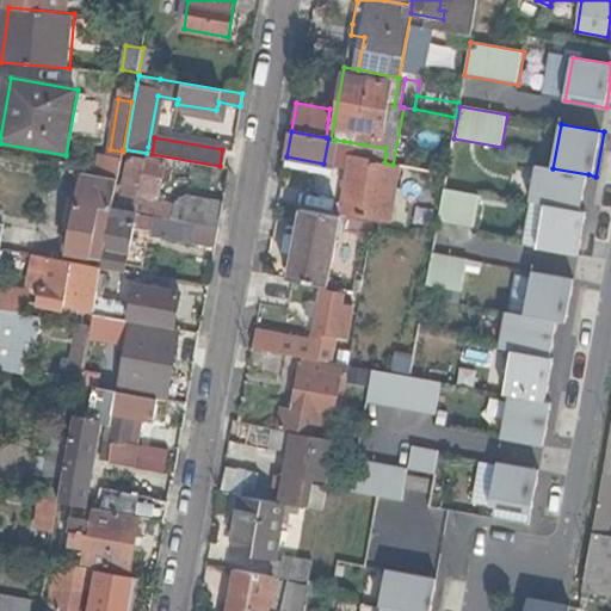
[(328,139),(323,164),(329,165),(335,140),(331,139),(328,139)]
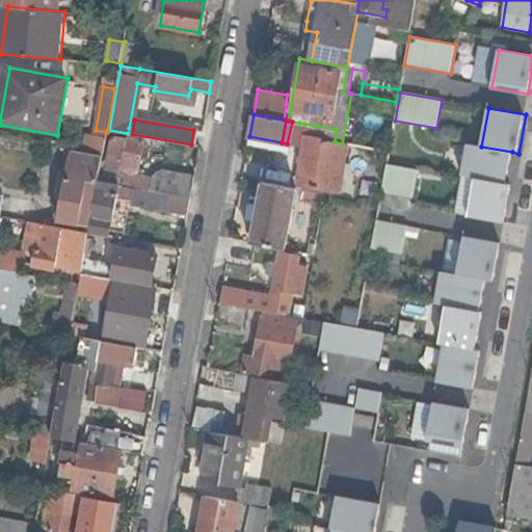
[(315,131),(336,134),(336,129),(316,126),(315,131)]
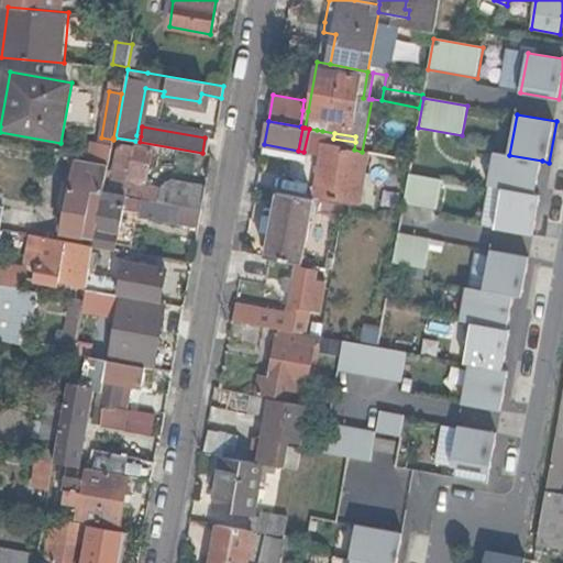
[(121,142),(134,145),(135,141),(116,138),(113,138),(113,140),(112,145),(120,147),(121,142)]
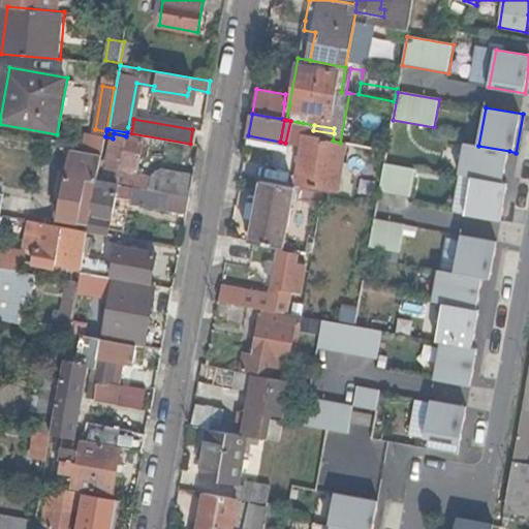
[(143,139),(126,136),(114,133),(113,138),(112,139),(107,161),(101,159),(97,180),(114,183),(116,172),(131,174),(132,166),(137,167),(143,139)]
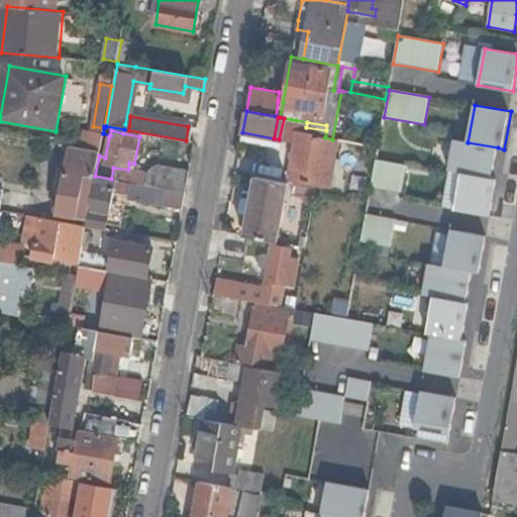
[(329,186),(337,140),(332,139),(325,137),(314,136),(314,133),(299,130),(289,179),(329,186)]
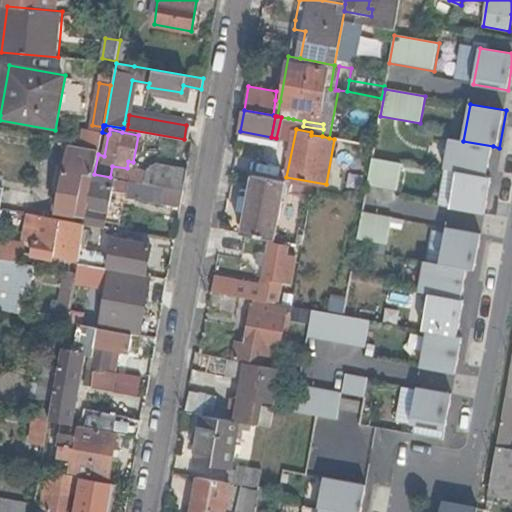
[(463,141),(450,139),(445,169),(458,172),(488,177),(493,146),(463,141)]
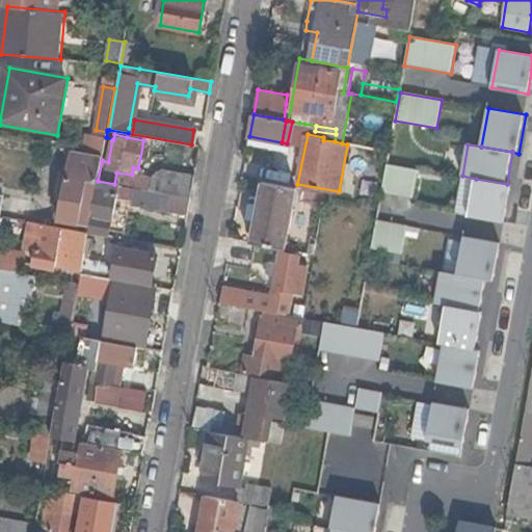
[(80,225),(89,228),(98,182),(98,181),(102,160),(102,156),(69,151),(56,223),(80,227),(80,225)]
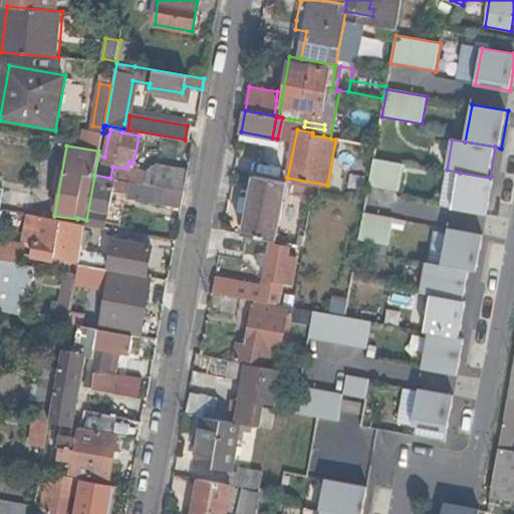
[(405,166),(373,160),(369,188),(400,193),(405,166)]
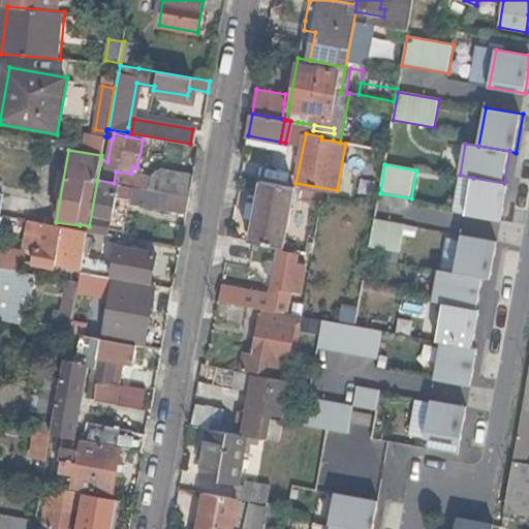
[(163,173),(160,190),(189,195),(192,179),(192,178),(163,173)]
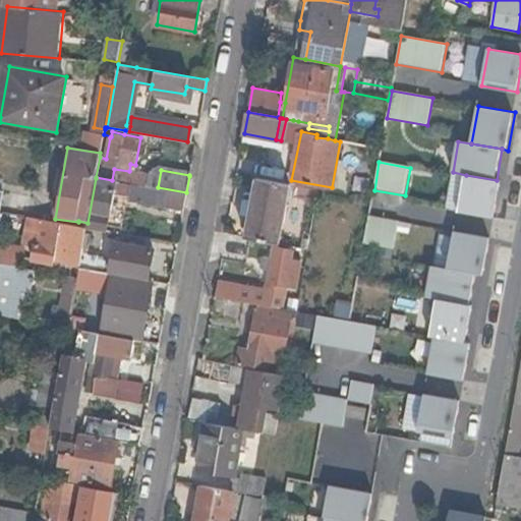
[(497,180),(466,175),(459,212),(496,219),(502,180),(497,180)]
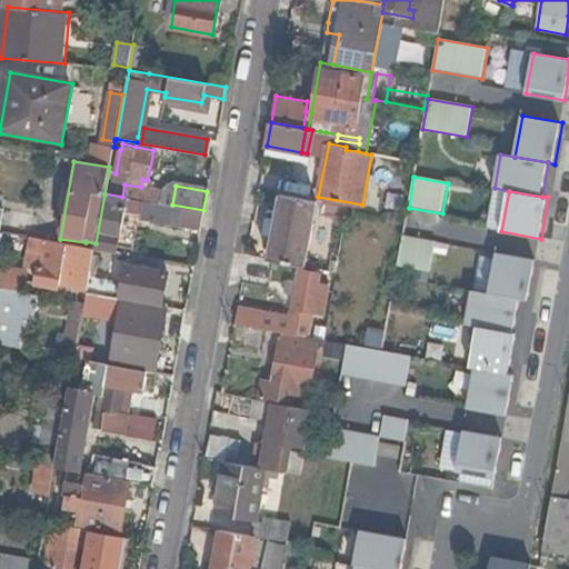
[(125,205),(126,198),(122,197),(105,193),(105,195),(96,243),(95,247),(96,247),(116,251),(119,233),(120,235),(122,227),(125,212),(126,206),(125,205)]
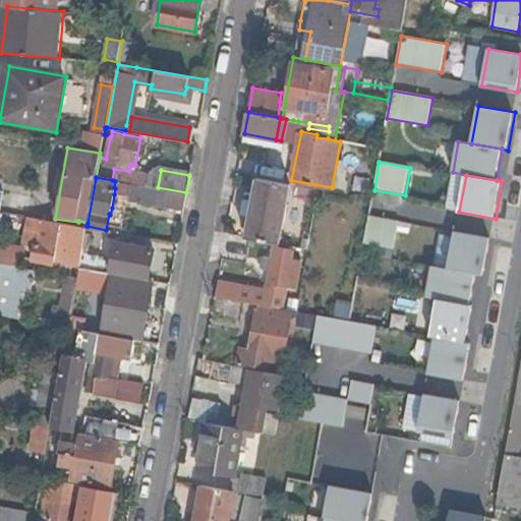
[(257,177),(246,238),(275,243),(279,244),(290,184),(257,177)]
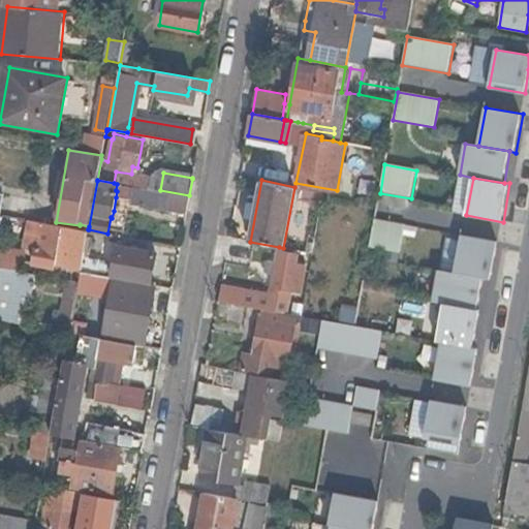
[(143,200),(187,208),(189,195),(160,190),(145,188),(143,200)]
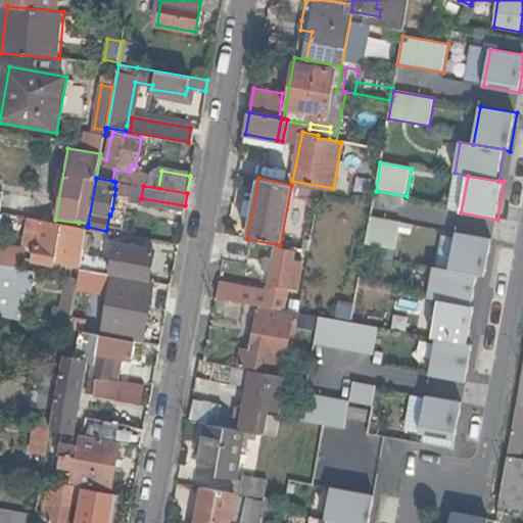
[(129,211),(130,197),(114,195),(112,208),(129,211)]
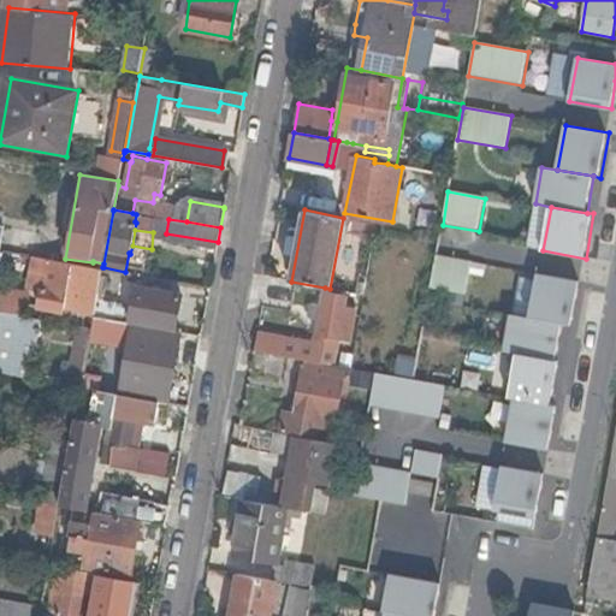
[(102,267),(49,258),(36,255),(30,285),(43,288),(40,306),(94,315),(104,267),(102,267)]
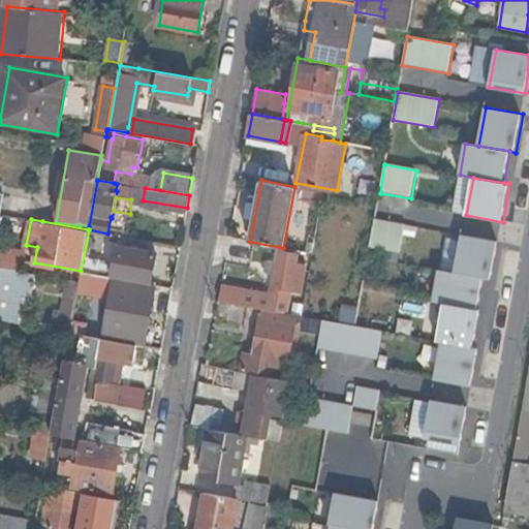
[(406,224),(374,219),(369,249),(401,254),(406,224)]
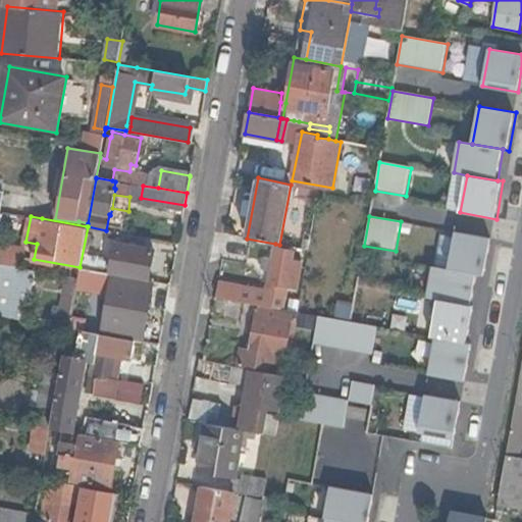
[(492,240),(457,232),(450,270),(476,276),(484,277),(492,240)]
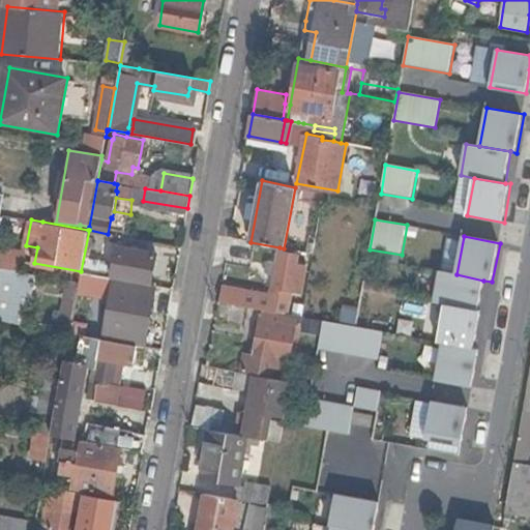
[(117,246),(112,277),(115,277),(150,285),(155,254),(117,246)]
